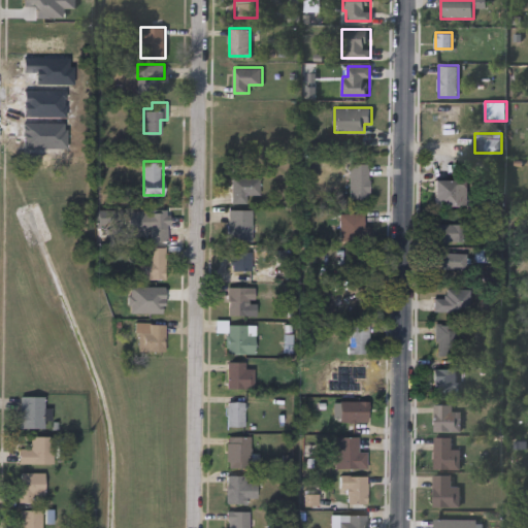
[(369,199),(350,199),(350,162),(369,162),(369,199)]
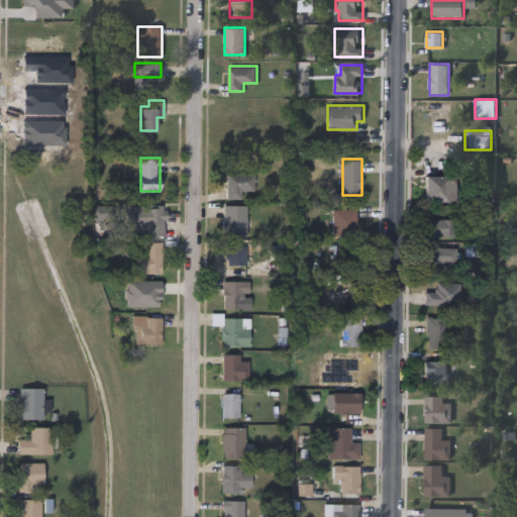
[(226,197),(226,174),(253,174),(253,190),(240,190),(240,197),(226,197)]
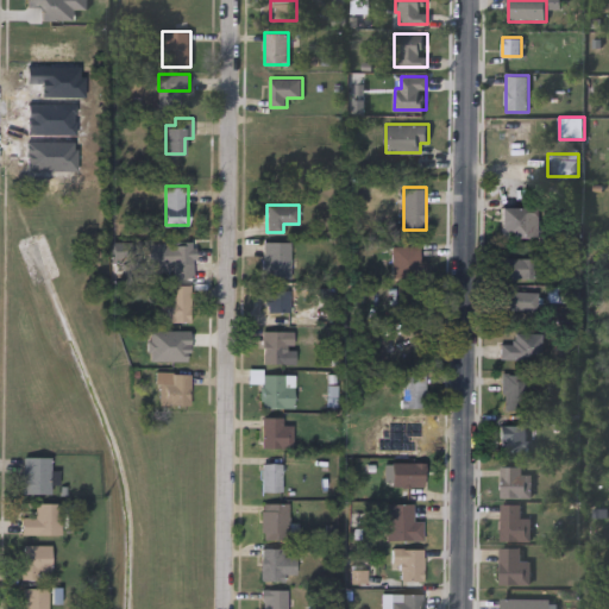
[(502,207),(537,207),(537,237),(502,237),(502,207)]
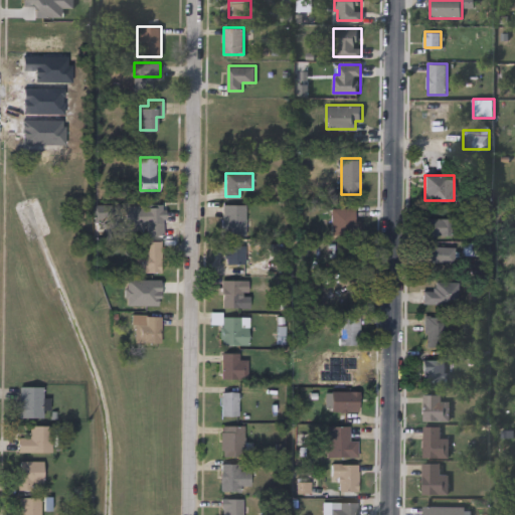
[(138,205),(164,204),(164,233),(146,233),(146,223),(138,223),(138,205)]
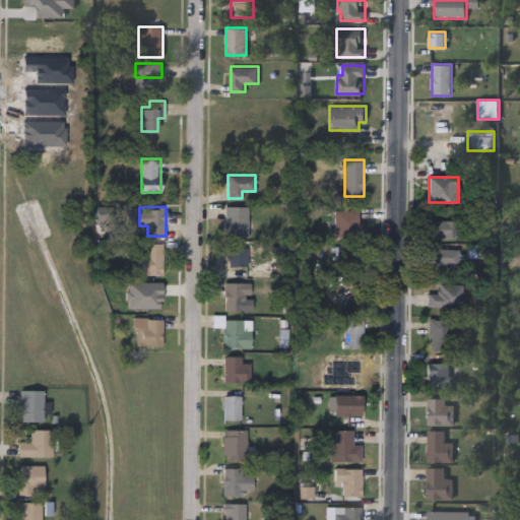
[(224,238),(224,206),(248,206),(248,238),(224,238)]
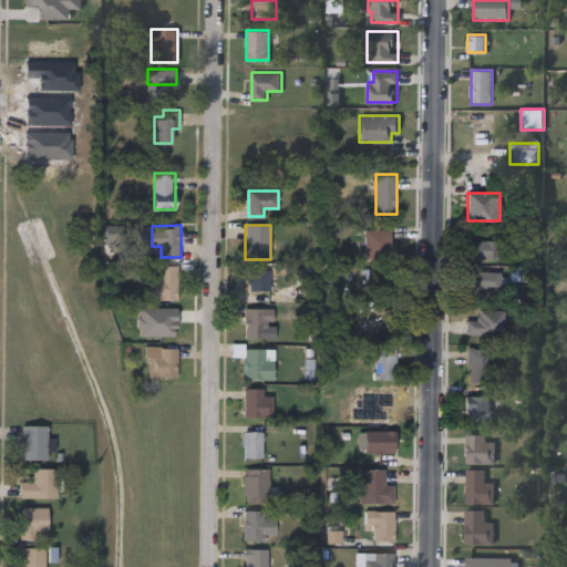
[(392,228),(392,258),(364,258),(364,228),(392,228)]
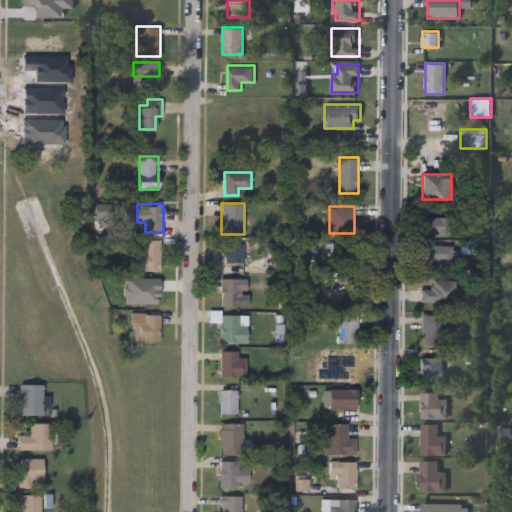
[(450,233),(418,233),(418,216),(450,216),(450,233)]
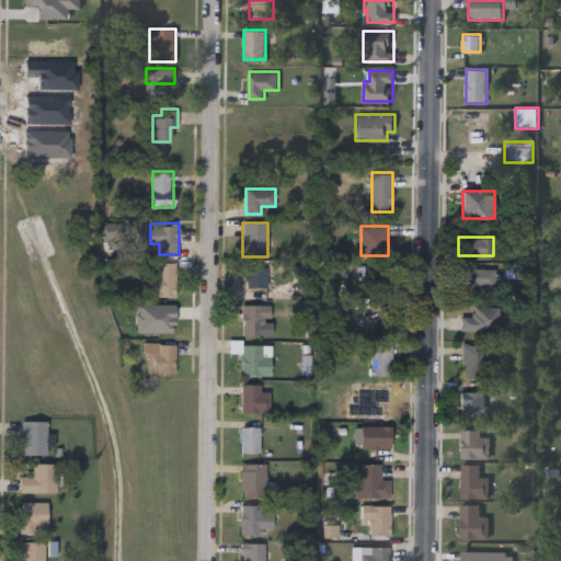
[(176,295),(148,295),(148,274),(156,274),(156,262),(176,262),(176,295)]
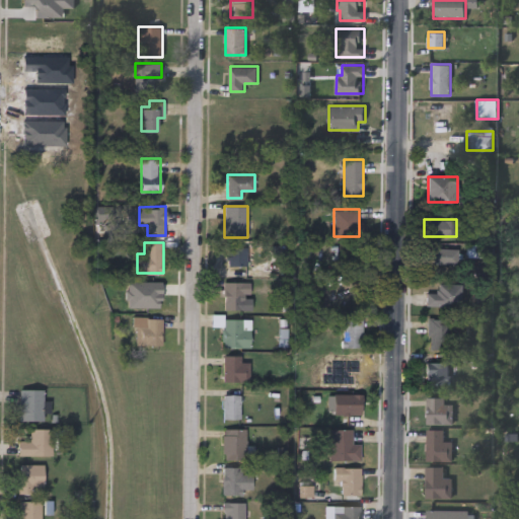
[(226,266),(226,247),(247,247),(247,266),(226,266)]
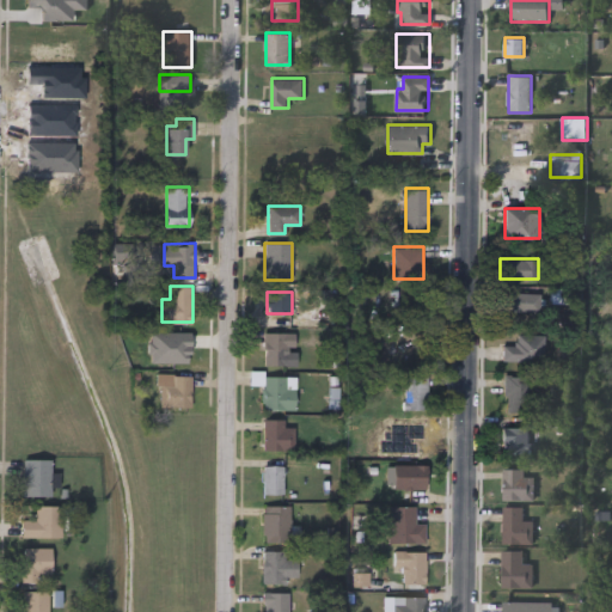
[(497,311),(497,292),(540,292),(540,311),(497,311)]
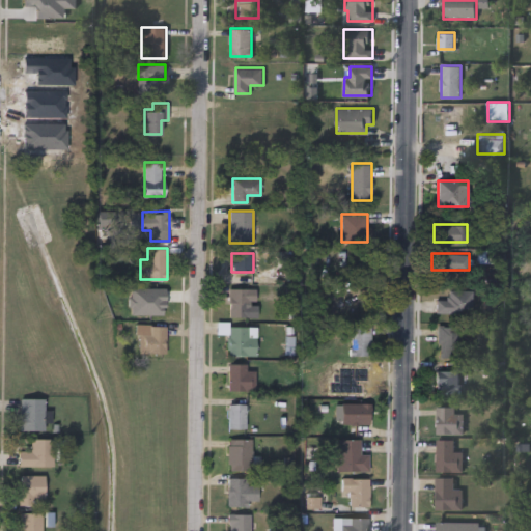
[(229,315),(229,288),(254,288),(254,315),(229,315)]
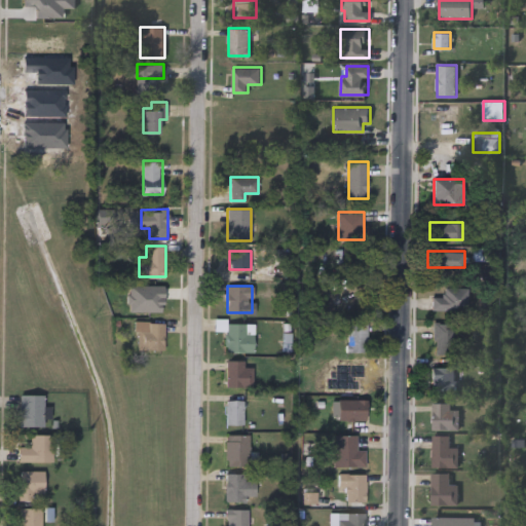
[(431,309),(431,296),(443,296),(443,287),(467,287),(467,309),(431,309)]
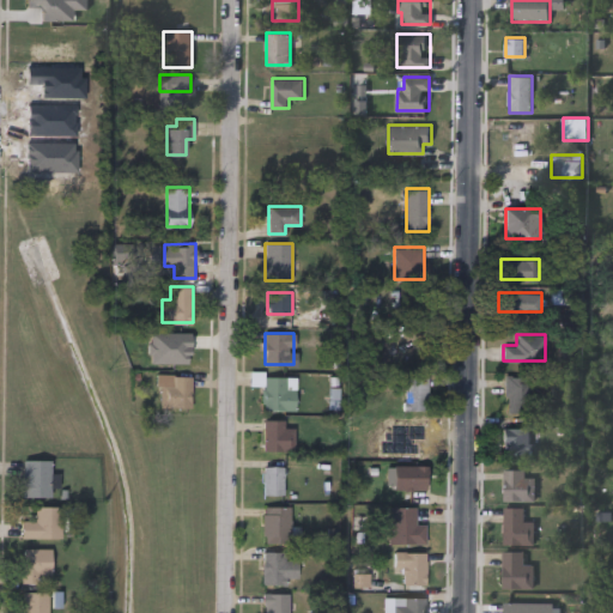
[(192,406),(157,406),(157,374),(192,374),(192,406)]
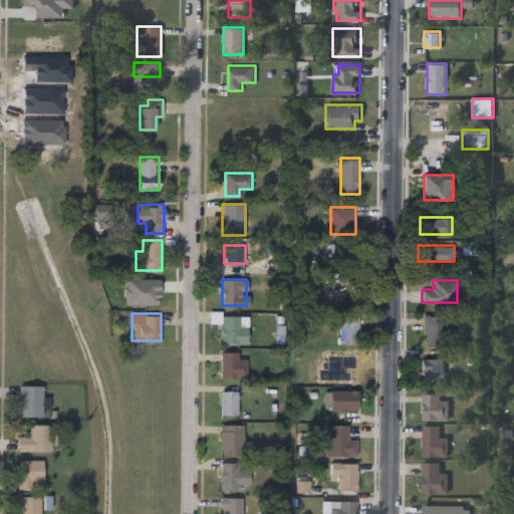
[(209,313),(248,313),(248,343),(221,343),(221,322),(209,322),(209,313)]
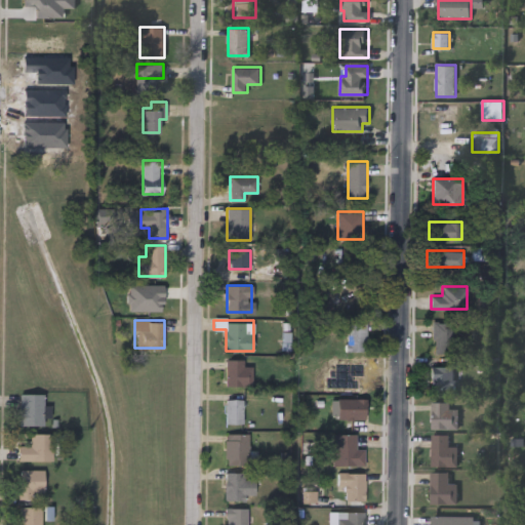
[(366,351),(347,351),(347,322),(366,322),(366,351)]
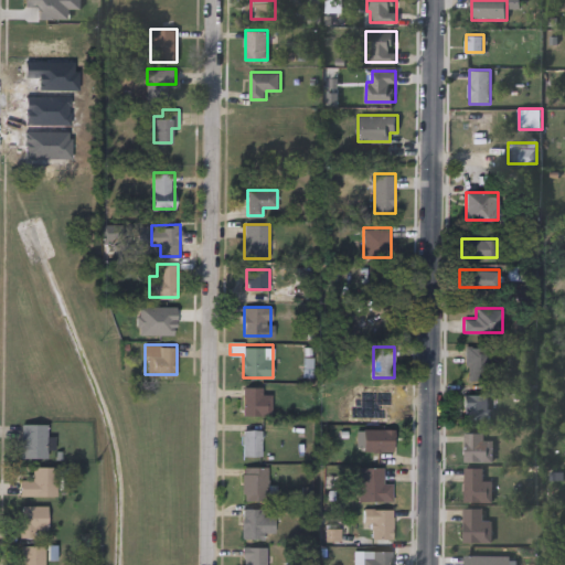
[(487,379),(466,380),(466,347),(487,347),(487,379)]
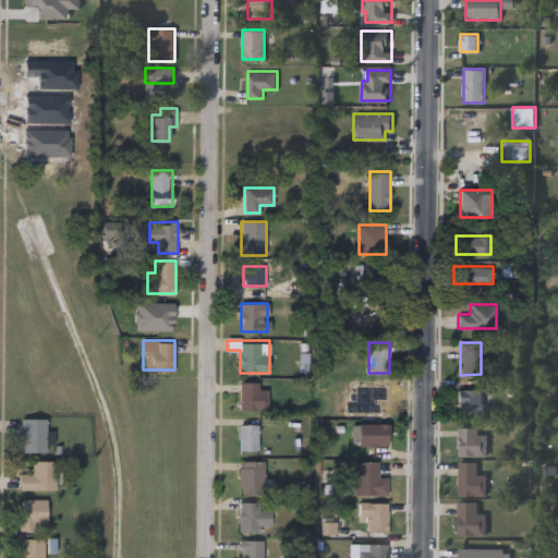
[(268,409),(242,409),(242,381),(261,381),(261,387),(268,387),(268,409)]
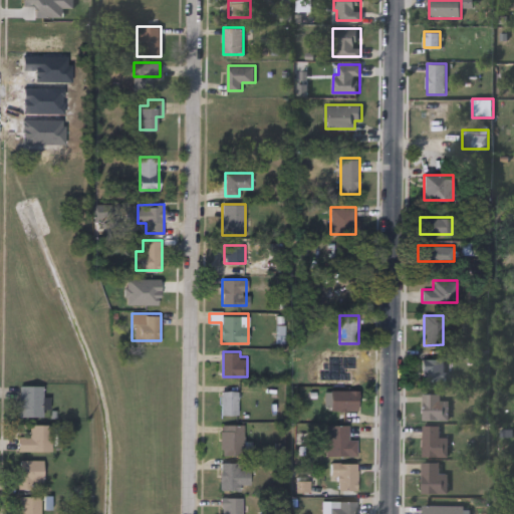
[(422,357),(444,357),(444,380),(422,380),(422,357)]
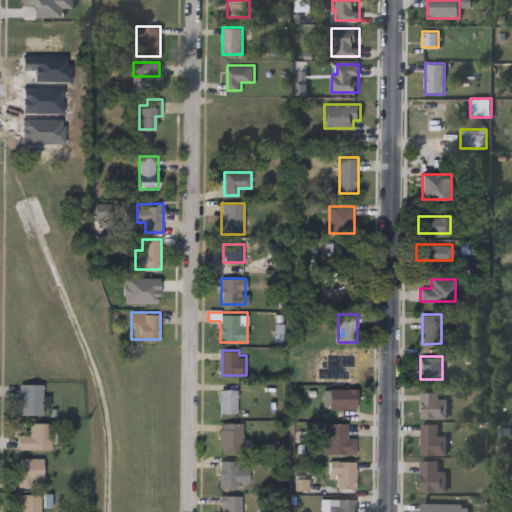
[(43,414),(19,414),(19,383),(43,383),(43,414)]
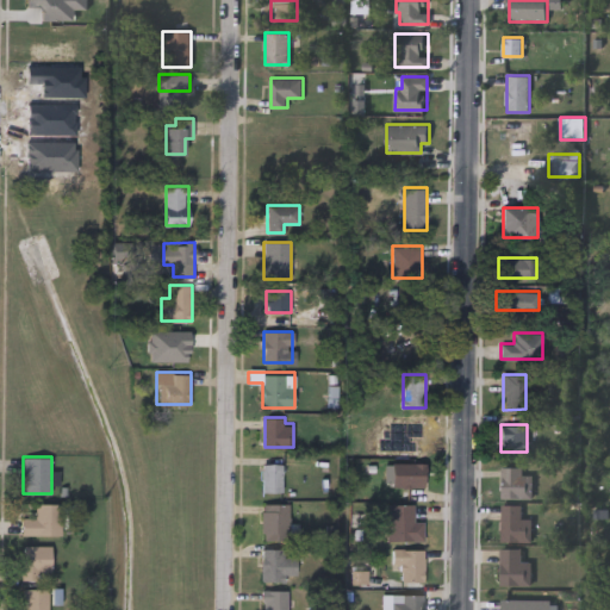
[(282,462),(282,491),(261,491),(261,462),(282,462)]
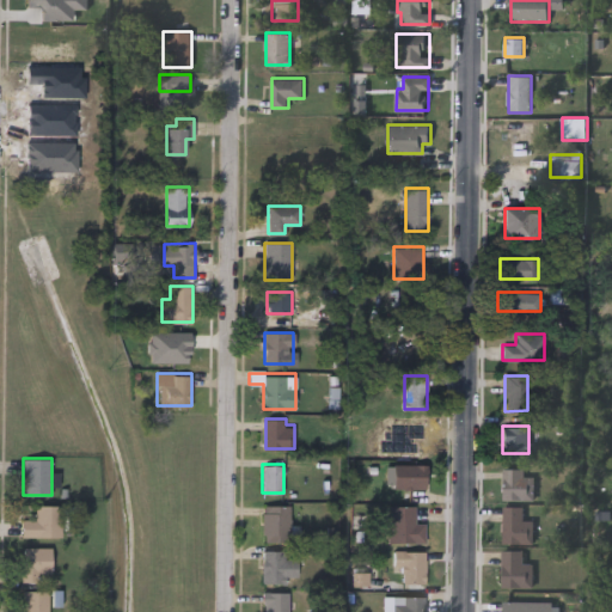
[(386,488),(386,464),(427,464),(427,488),(386,488)]
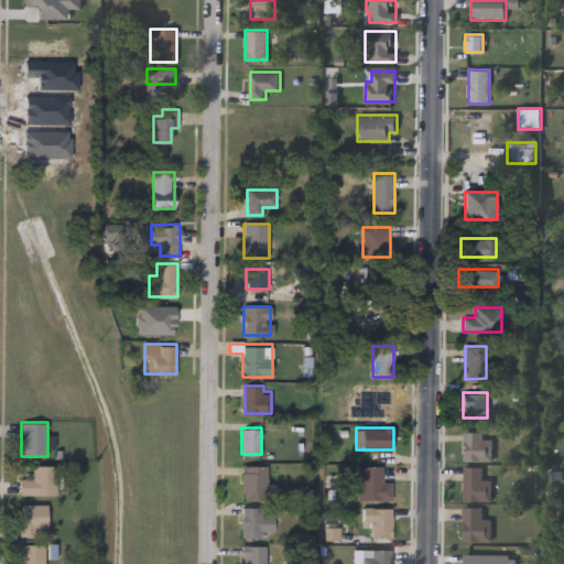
[(492,438),(492,461),(464,461),(464,432),(484,432),(484,438),(492,438)]
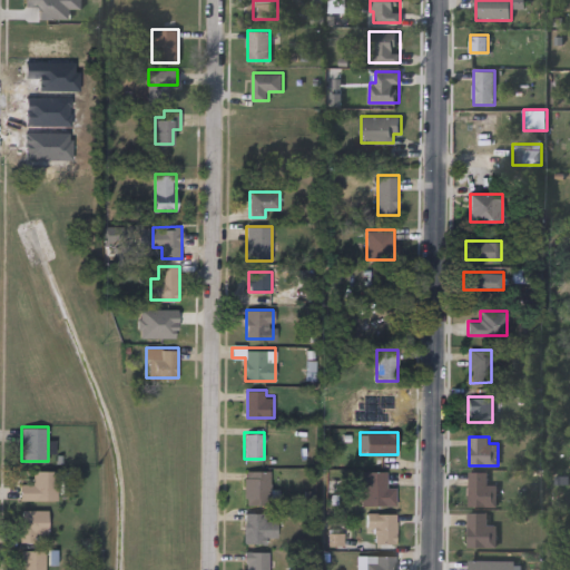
[(21,500),(21,483),(33,483),(33,470),(58,470),(58,500),(21,500)]
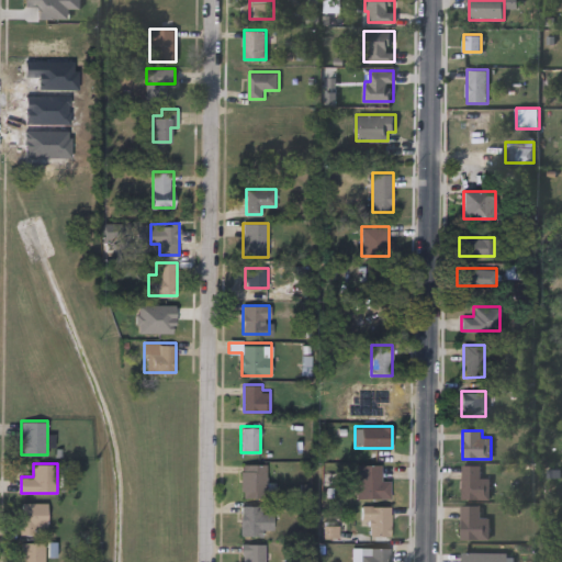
[(268,497),(240,497),(240,463),(268,463),(268,497)]
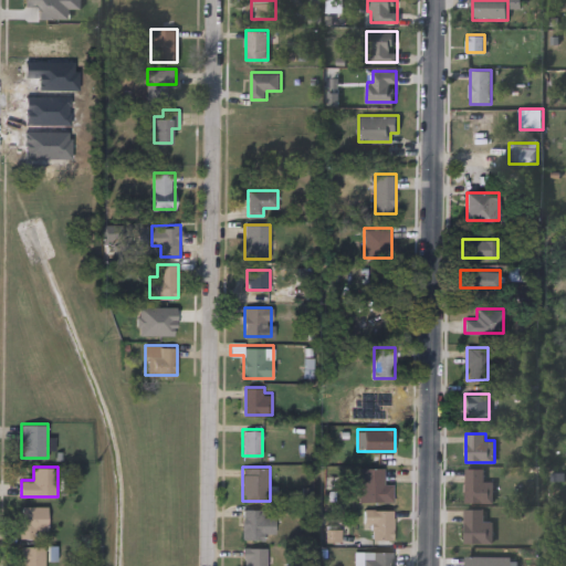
[(384,467),(384,483),(394,483),(394,501),(359,501),(359,467),(384,467)]
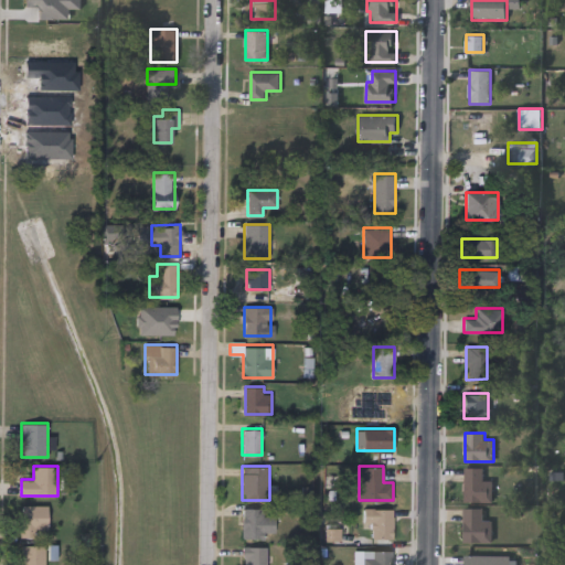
[(466,501),(466,467),(484,467),(484,480),(493,480),(493,501),(466,501)]
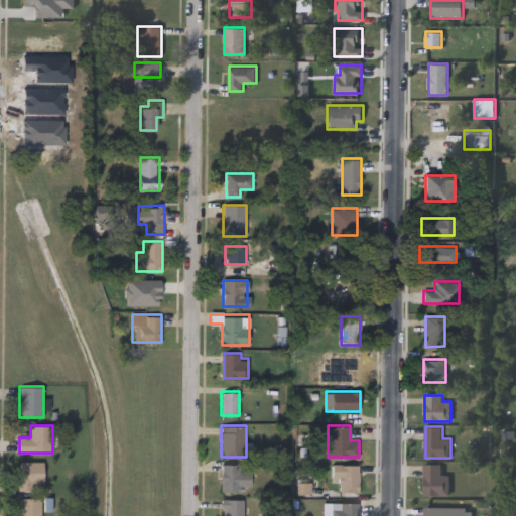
[(32,482),(32,490),(17,490),(17,461),(44,461),(44,482),(32,482)]
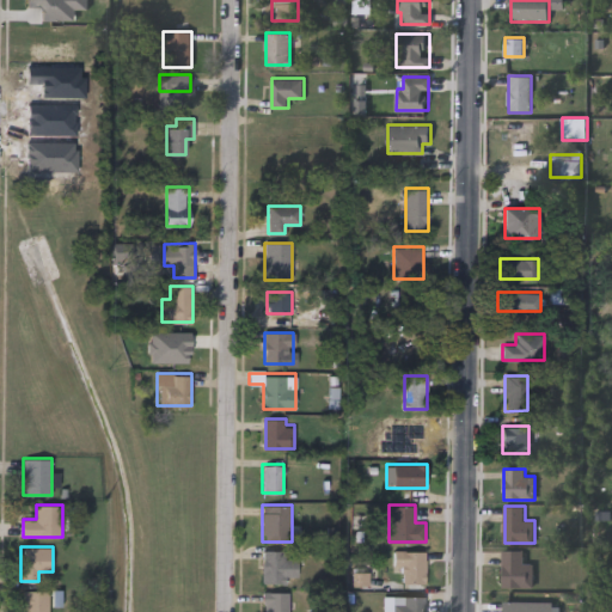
[(286,550),(286,558),(298,558),(298,576),(288,576),(288,583),(262,583),(262,550),(286,550)]
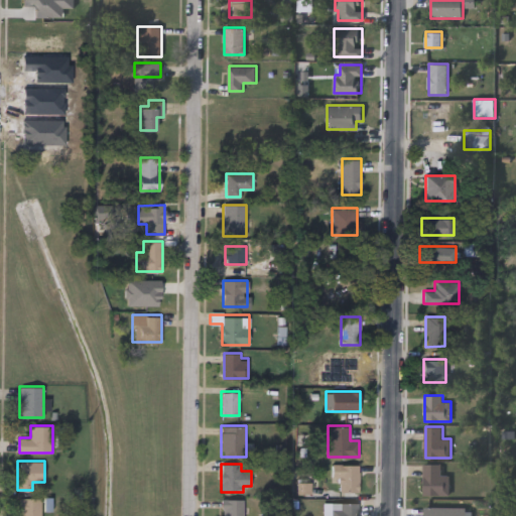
[(450,476),(450,494),(424,494),(424,464),(442,464),(442,476),(450,476)]
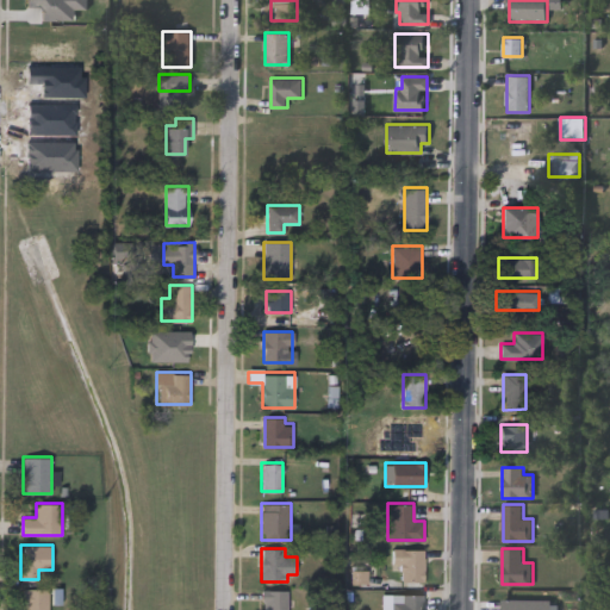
[(392,567),(392,549),(424,549),(424,582),(403,582),(403,567),(392,567)]
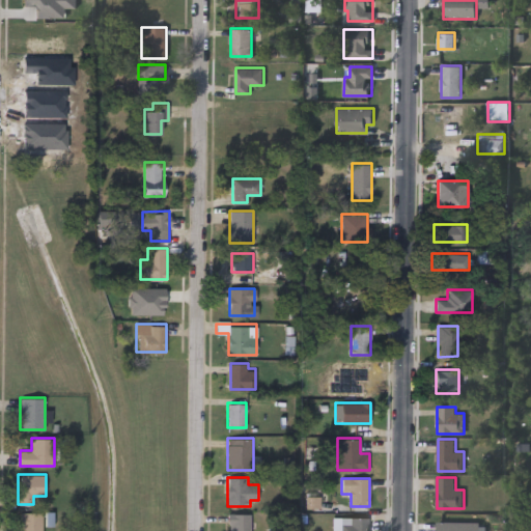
[(43,512),(43,530),(20,530),(20,512),(43,512)]
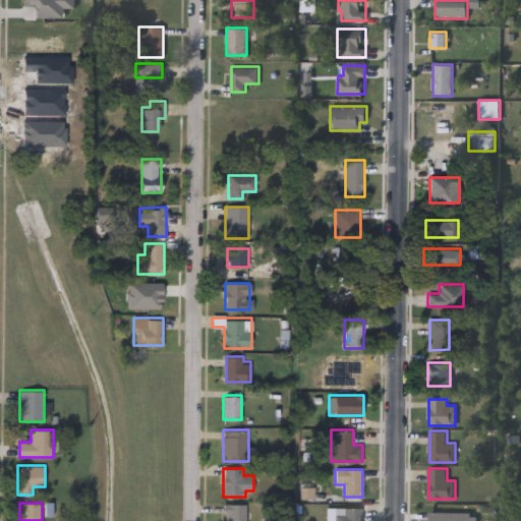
[(246,503),(246,520),(224,520),(224,504),(246,503)]
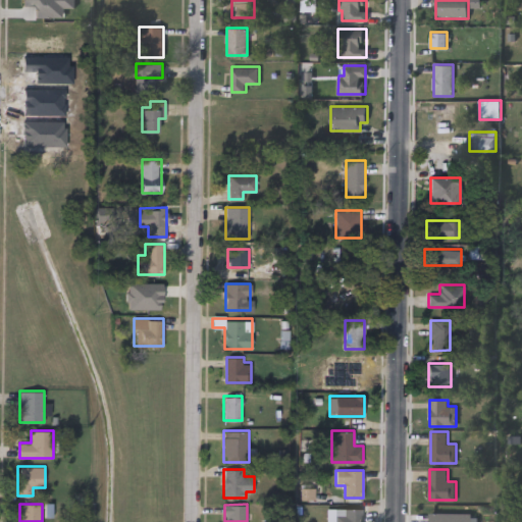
[(335,521),(335,508),(363,508),(363,521),(335,521)]
